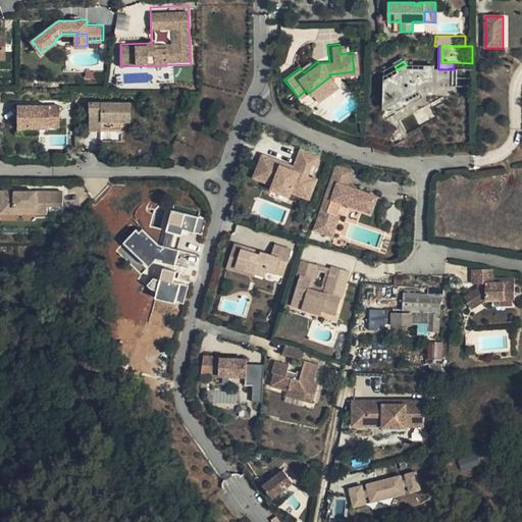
[(306,62),(300,67),(304,72),(310,67),(306,62)]
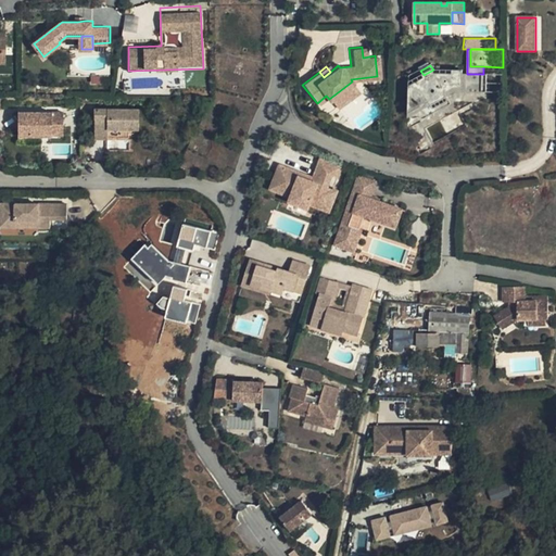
[(409,87),(409,101),(415,110),(429,101),(432,106),(447,98),(456,91),(487,91),(487,83),(487,74),(483,74),(467,74),(436,74),(433,70),(424,75),(425,78),(409,87)]
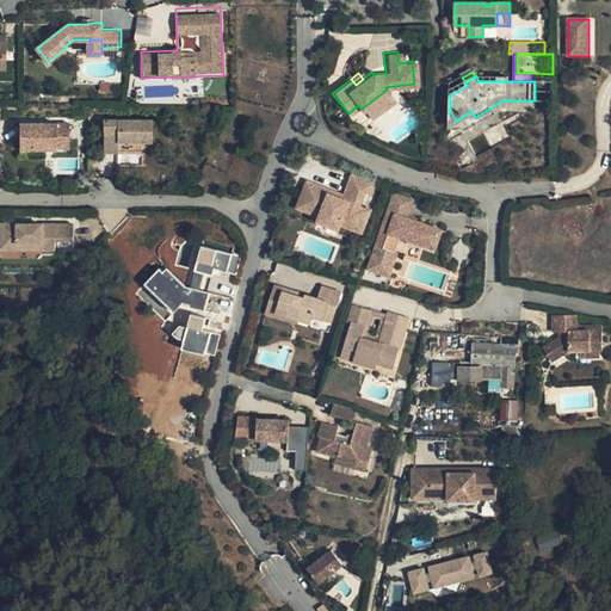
[(358,105),(349,113),(355,122),(365,113),(369,117),(392,100),(387,94),(392,91),(414,87),(414,84),(386,87),(387,90),(362,109),(358,105)]
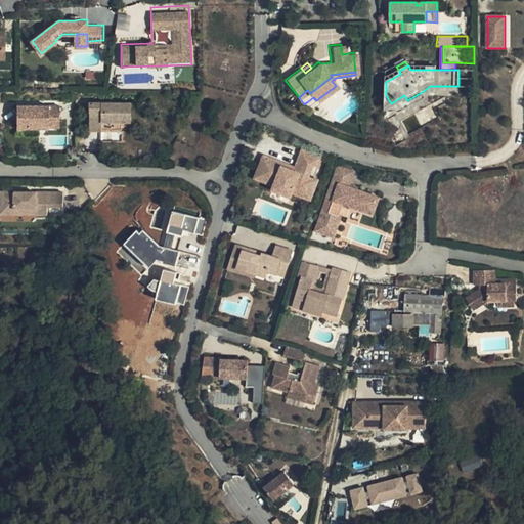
[(10,89),(0,89),(0,101),(10,101),(10,89)]
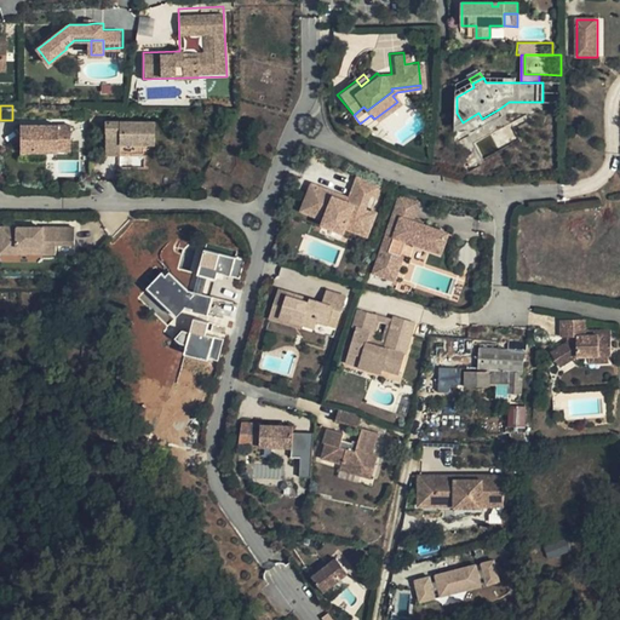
[(504,116),(499,109),(482,119),(478,113),(463,122),(457,113),(457,132),(477,132),(504,116)]
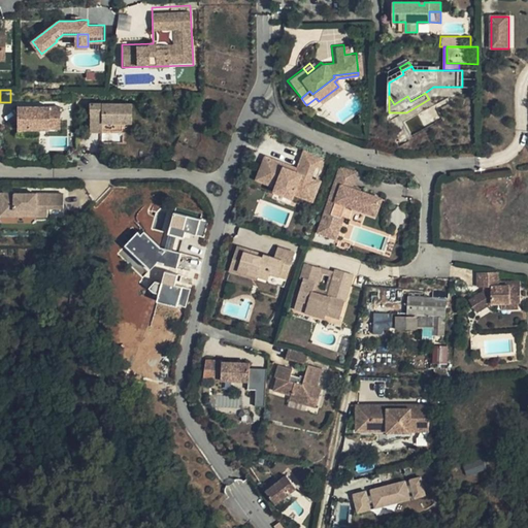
[(91,102),(91,131),(105,131),(105,121),(135,122),(135,102),(91,102)]
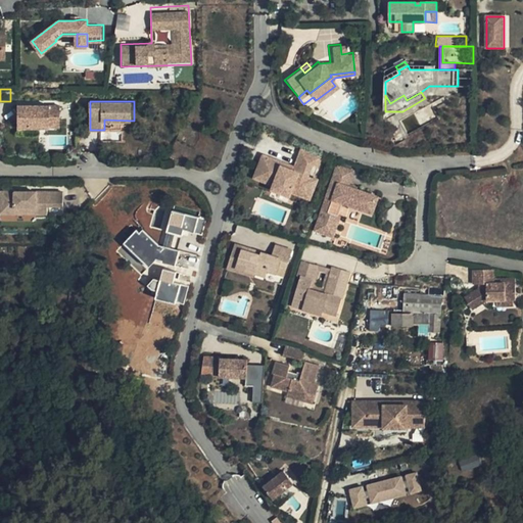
[(18,127),(60,127),(59,104),(18,104),(18,127)]
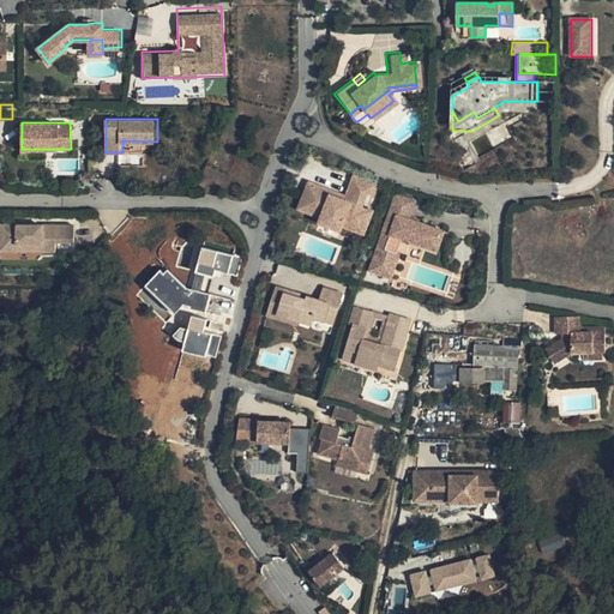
[(373,182),(349,175),(345,186),(350,187),(345,202),(326,194),(327,191),(305,182),(300,196),(309,199),(305,214),(318,217),(315,222),(337,230),(338,226),(349,229),(351,224),(362,229),(369,209),(365,208),(357,205),(362,192),(369,194),(373,182)]
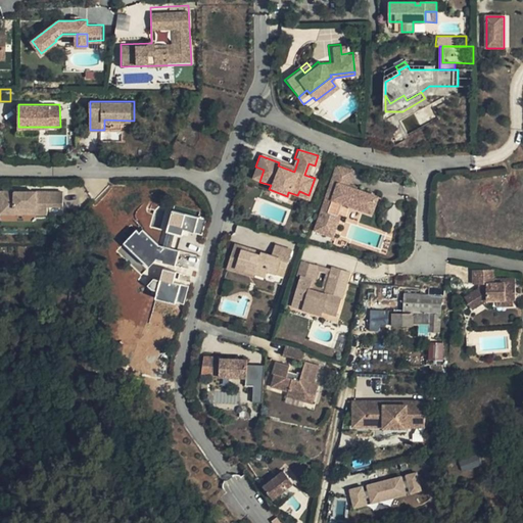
[(298,159),(294,158),(291,167),(279,162),(278,165),(294,172),(298,159)]
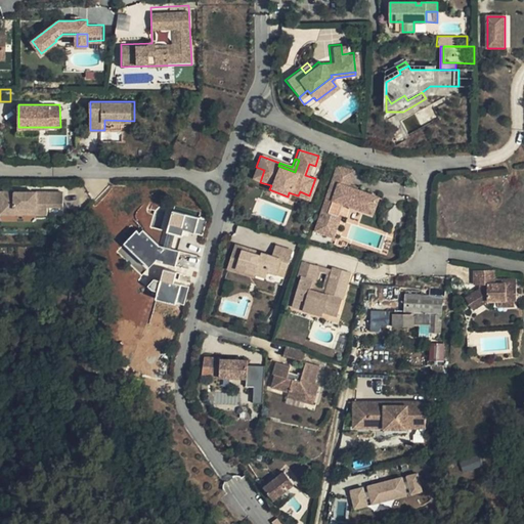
[(336,162),(316,230),(346,238),(351,222),(359,225),(363,214),(380,218),(388,190),(356,181),(359,169),(336,162)]
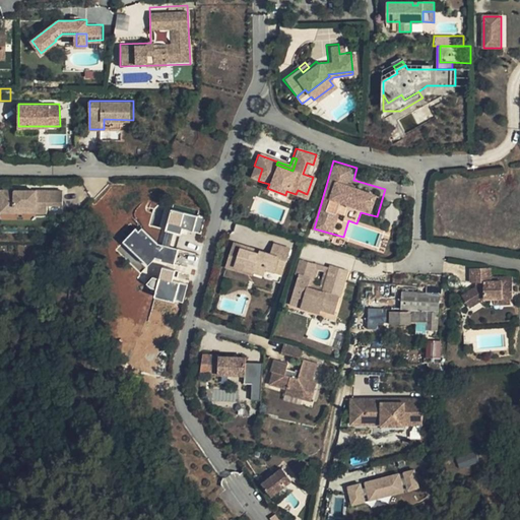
[(313,165),(307,163),(303,174),(309,176),(313,165)]
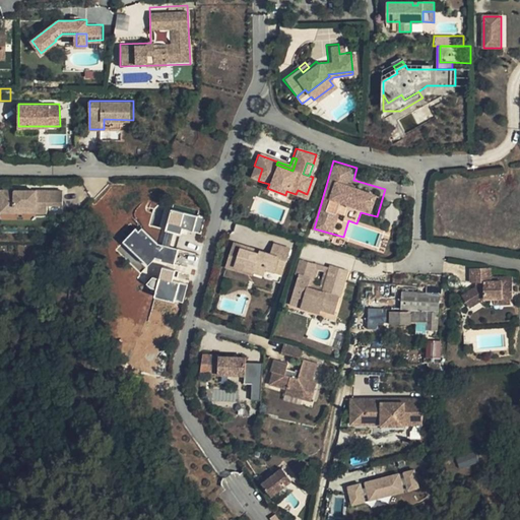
[(262,169),(254,166),(250,177),(258,181),(262,169)]
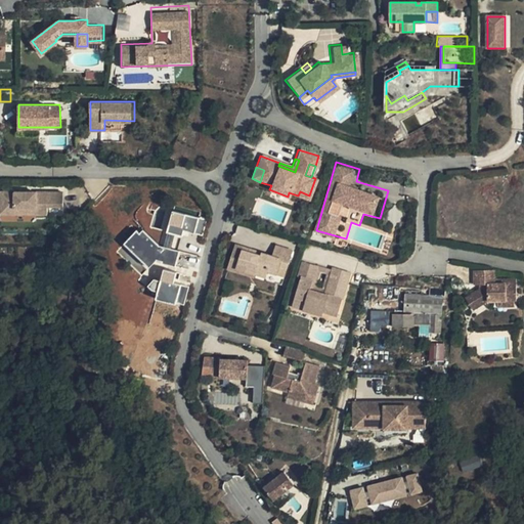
[(288,197),(269,189),(267,197),(286,203),(288,197)]
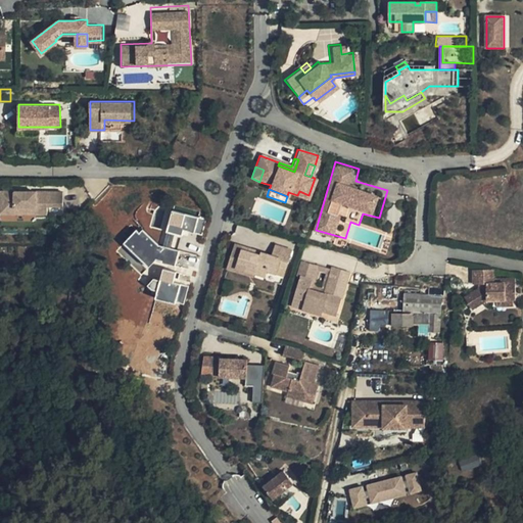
[(0,190),(0,212),(14,212),(14,206),(36,206),(36,212),(47,212),(47,204),(62,204),(62,190),(0,190)]
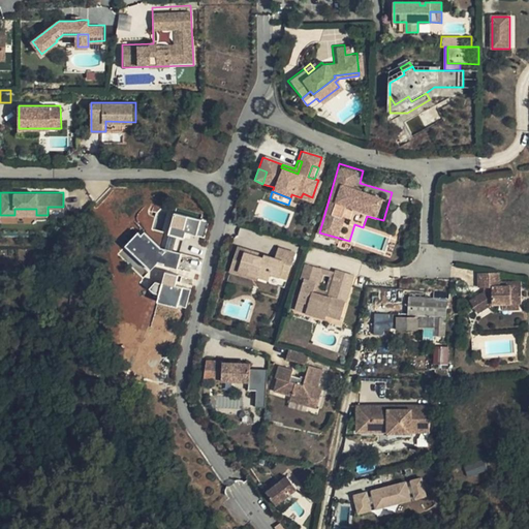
[(183,240),(184,232),(204,237),(208,221),(173,213),(164,248),(172,250),(175,238),(183,240)]
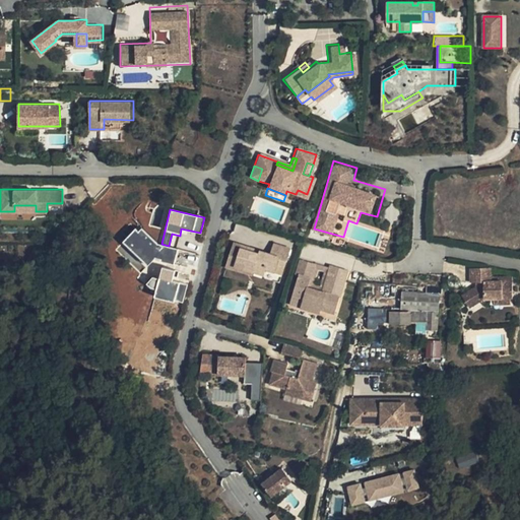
[(176,258),(140,224),(125,242),(123,239),(121,242),(146,266),(157,255),(169,265),(176,258)]
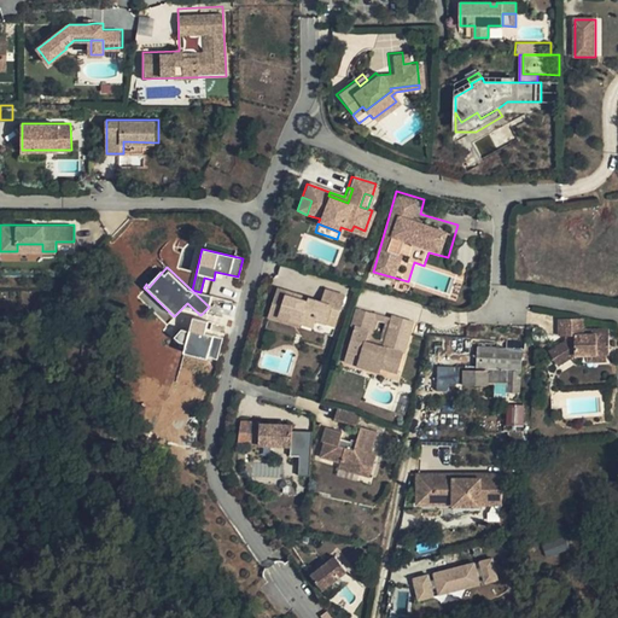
[(285,291),(277,289),(267,318),(299,327),(301,322),(290,319),(291,314),(279,310),(285,291)]
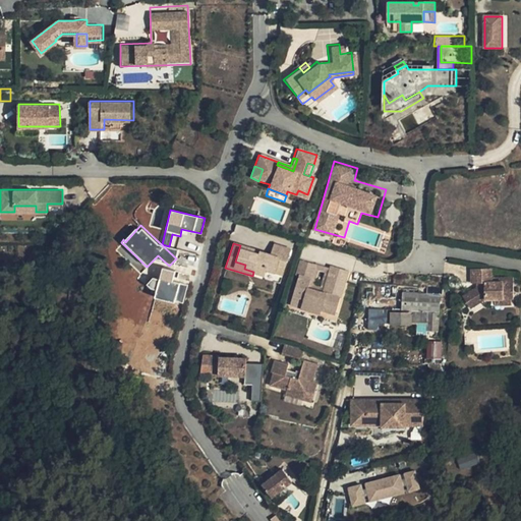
[(240,245),(235,262),(245,265),(244,269),(253,272),(264,275),(266,270),(282,275),(289,249),(272,244),(269,254),(258,251),(257,255),(249,253),(250,248),(240,245)]
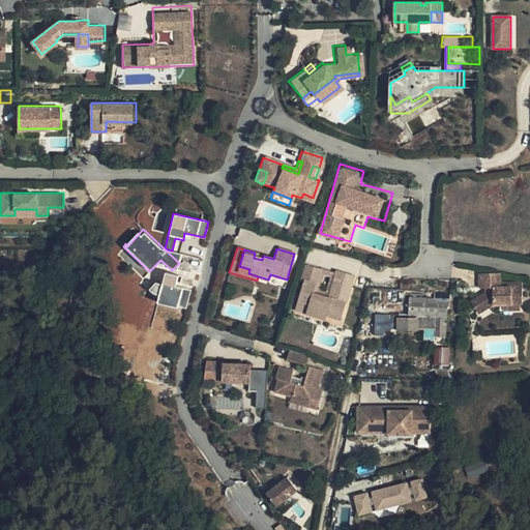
[(320,269),(304,264),(300,280),(302,281),(296,301),(306,304),(304,314),(325,319),(326,316),(339,319),(352,275),(334,270),(333,273),(327,296),(313,292),(320,269)]
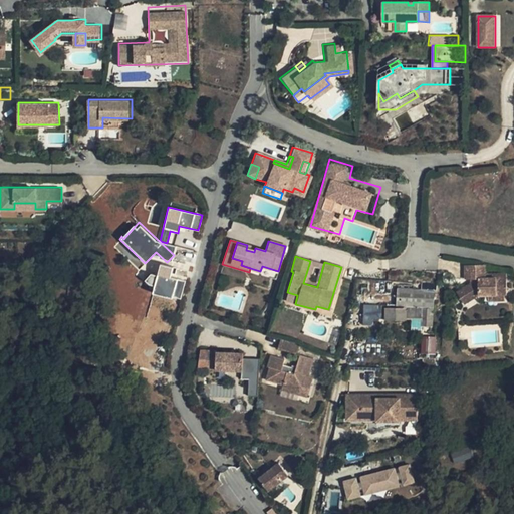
[(310,261),(303,283),(317,287),(323,265),(310,261)]
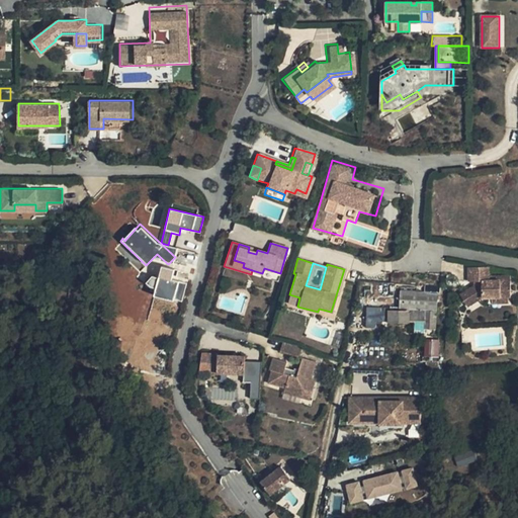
[(182,303),(186,282),(172,279),(174,269),(160,266),(153,295),(182,303)]
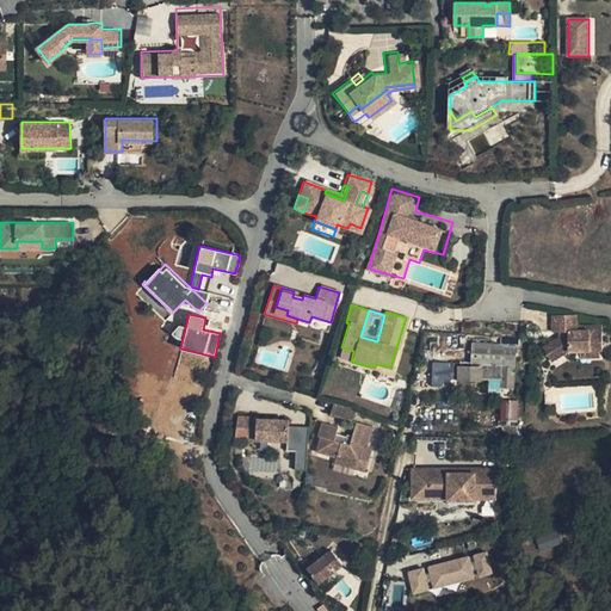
[(578,315),(554,315),(554,332),(560,332),(560,338),(543,347),(553,363),(571,352),(574,351),(600,351),(604,351),(603,326),(578,327),(578,315)]
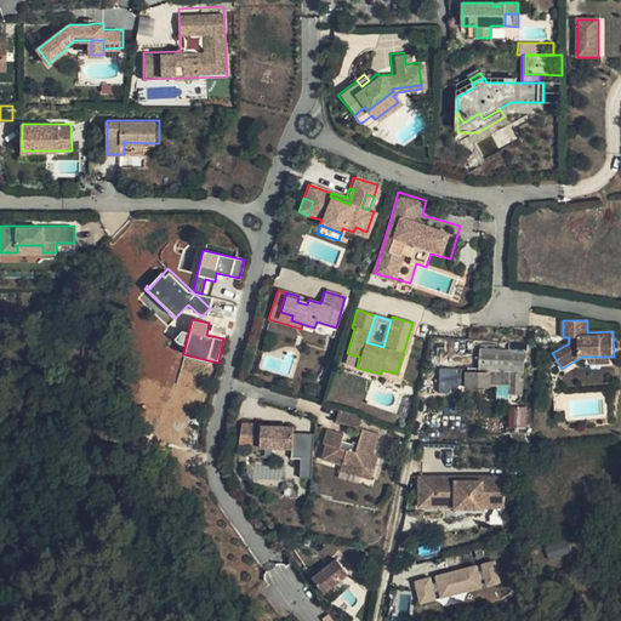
[(186,346),(188,332),(178,331),(176,343),(186,346)]
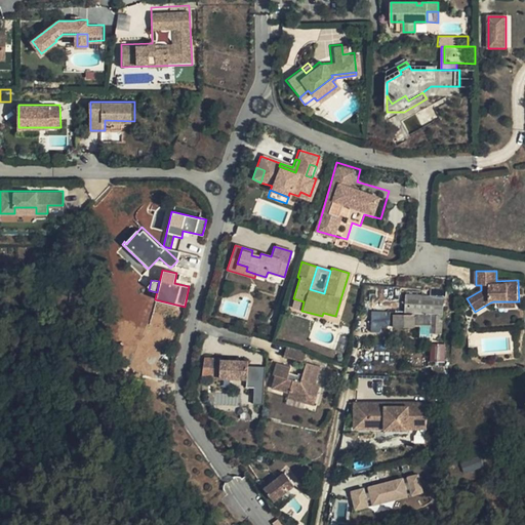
[(443,297),(406,295),(405,313),(406,313),(406,316),(396,315),(396,317),(377,316),(377,324),(396,325),(396,327),(414,328),(414,326),(420,327),(420,331),(422,332),(421,335),(428,335),(428,338),(433,338),(434,333),(440,333),(441,315),(442,315),(443,297)]
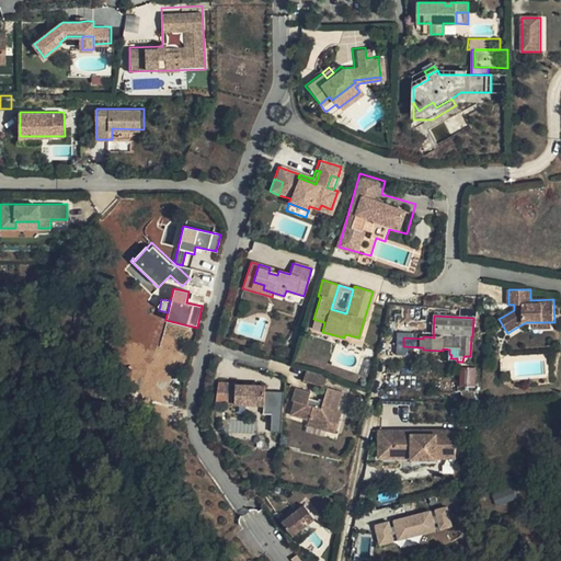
[(311,329),(322,332),(324,322),(313,319),(311,329)]
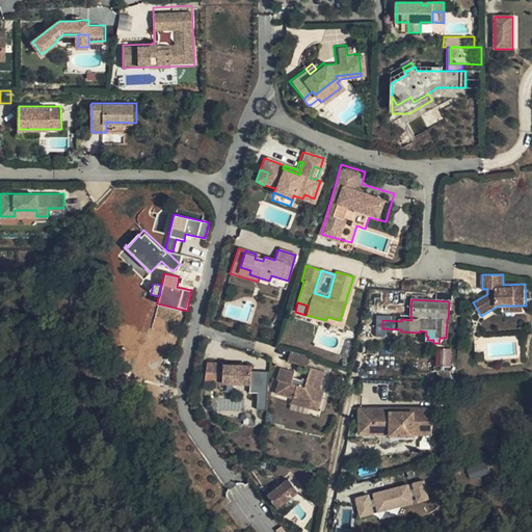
[(310,355),(291,350),(288,362),(307,368),(310,355)]
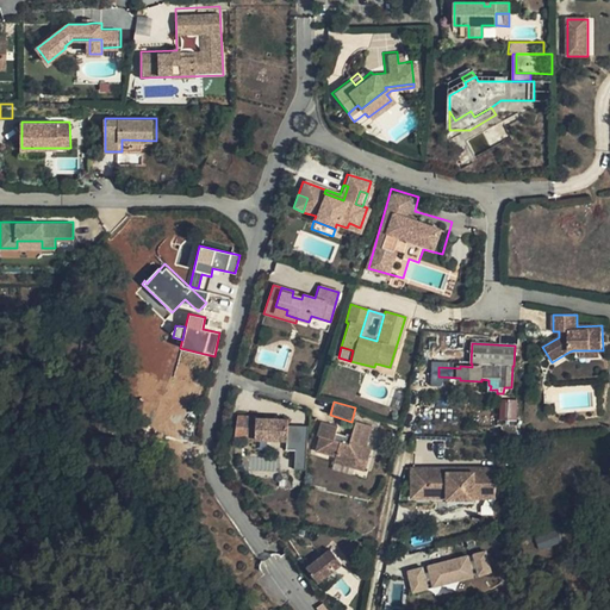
[(257,417),(247,416),(246,440),(288,441),(290,421),(266,419),(266,422),(261,422),(261,419),(257,418),(257,417)]
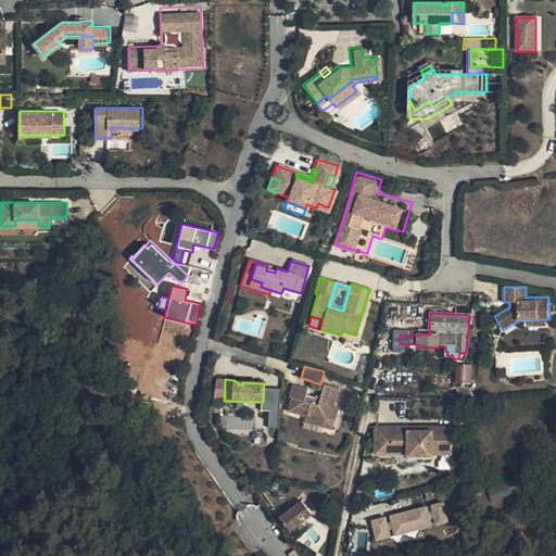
[(308,390),(293,386),(290,397),(292,399),(289,412),(306,417),(305,421),(324,427),(326,419),(335,421),(338,409),(333,408),(339,390),(325,386),(320,401),(306,396),(308,390)]
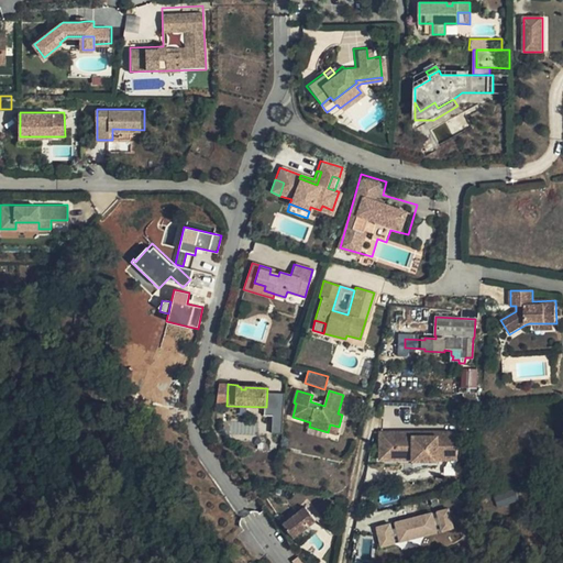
[(397,431),(381,431),(379,445),(397,445),(396,459),(412,459),(412,455),(457,455),(457,432),(449,432),(449,435),(424,435),(426,432),(412,431),(412,435),(397,435),(397,431)]
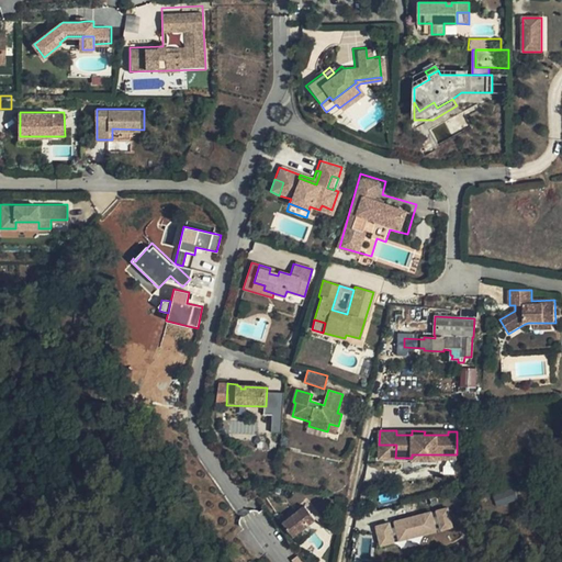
[(379,458),(395,458),(396,445),(379,445),(379,458)]
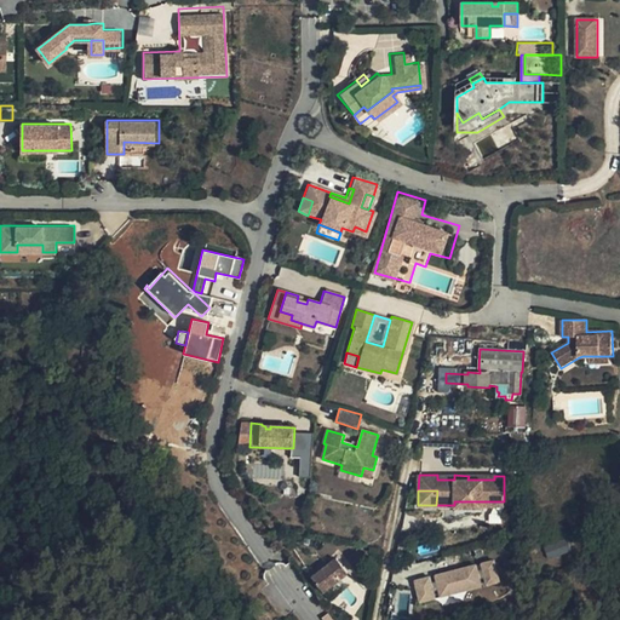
[(499,557),(413,579),(420,604),(506,583),(499,557)]
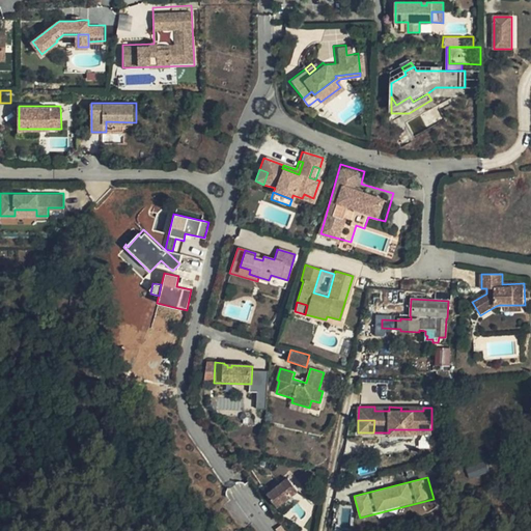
[(257,481),(252,485),(272,511),(277,507),(298,492),(288,479),(268,495),(257,481)]
